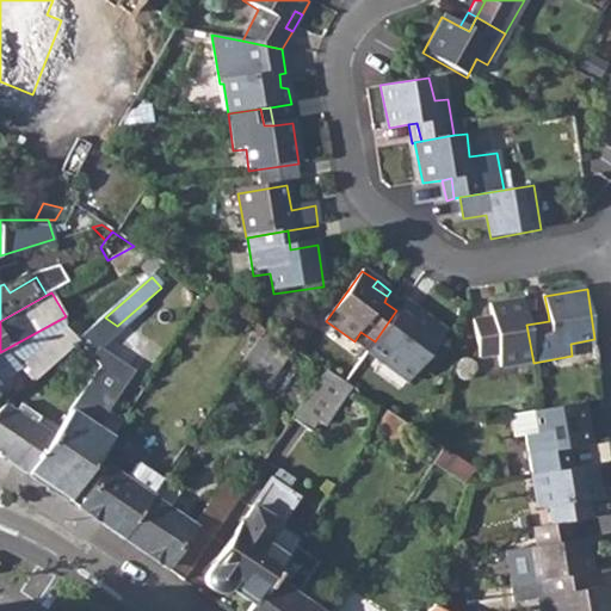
[(503,301),(503,306),(505,315),(489,318),(470,321),(477,358),(495,355),(498,368),(534,363),(526,325),(525,316),(522,297),(503,301)]
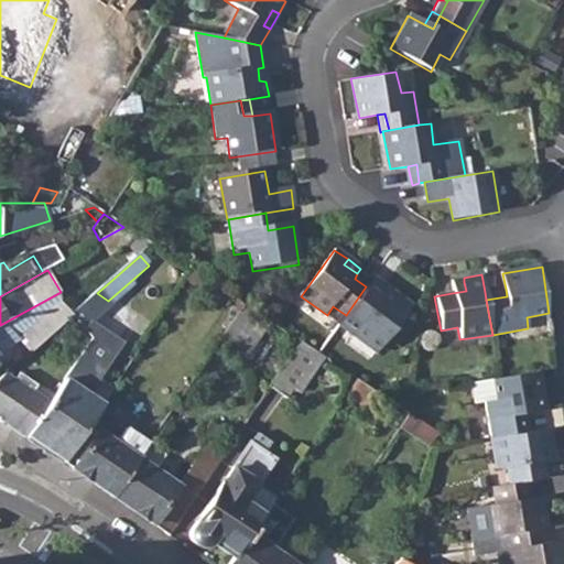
[(451,284),(452,293),(466,291),(464,282),(451,284)]
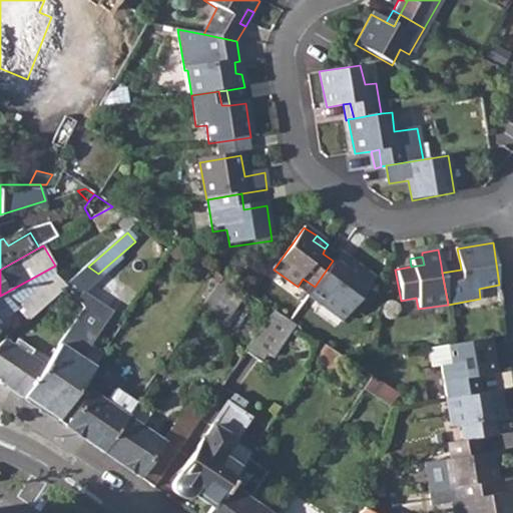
[(375,278),(363,270),(360,274),(348,266),(345,269),(333,261),(315,287),(326,296),(320,304),(345,321),(375,278)]
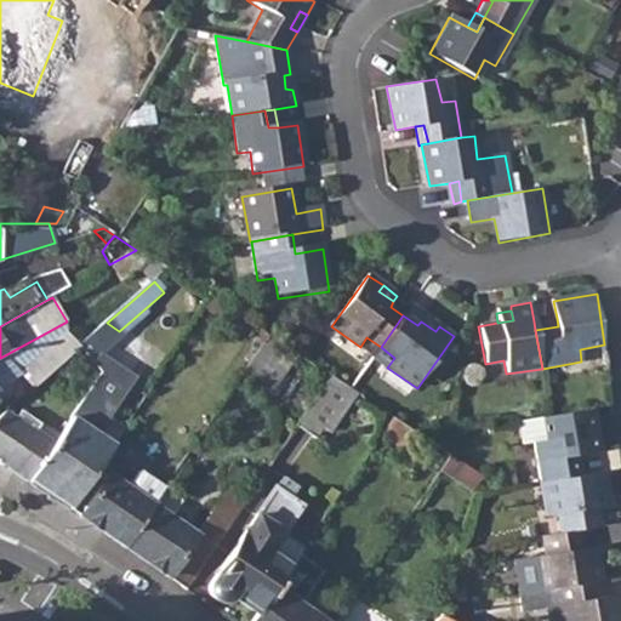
[(425,317),(421,322),(436,331),(439,326),(425,317)]
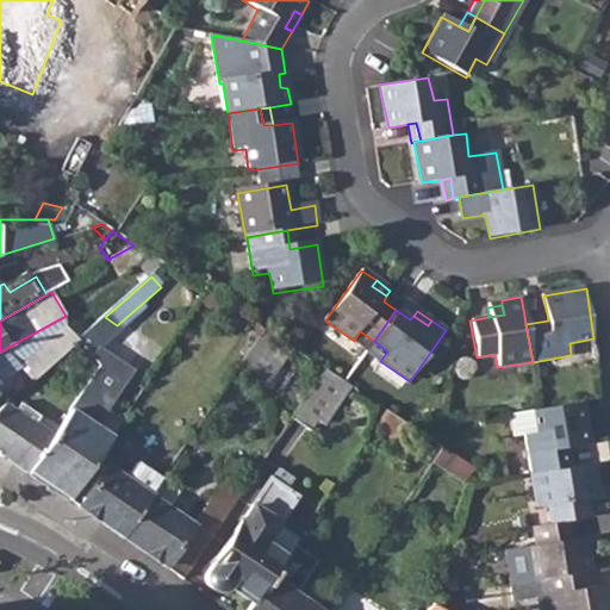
[(524,316),(526,324),(548,321),(547,312),(524,316)]
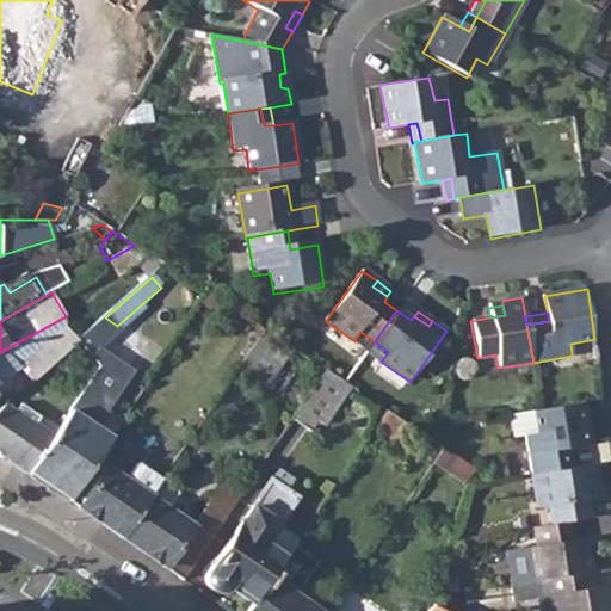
[(68,325),(66,316),(0,352),(0,380),(18,365),(68,325)]
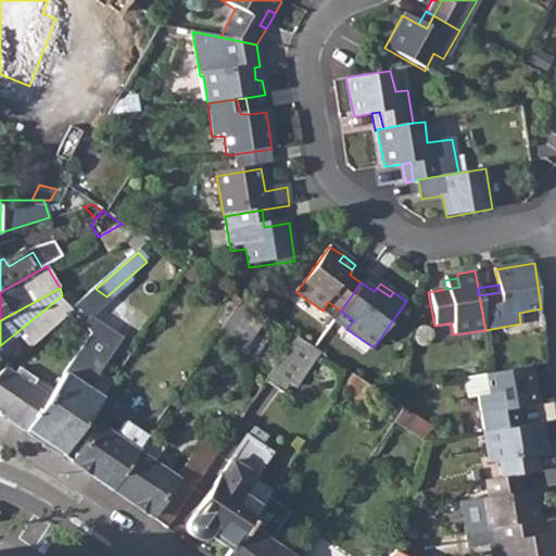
[(100,306),(106,297),(96,289),(73,308),(95,332),(51,396),(27,431),(63,456),(101,400),(87,390),(122,339),(115,333),(124,321),(100,306)]
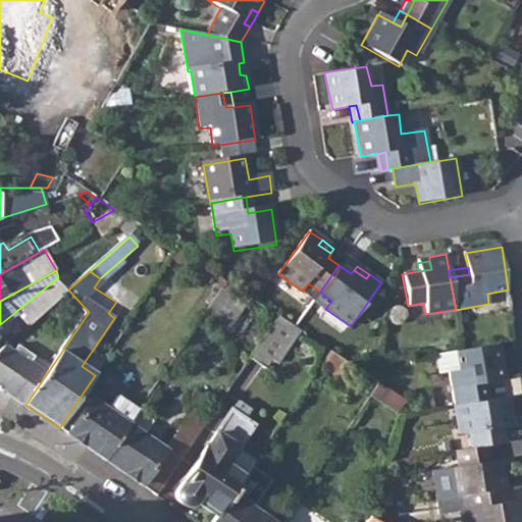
[(68,290),(58,277),(15,312),(28,325),(68,290)]
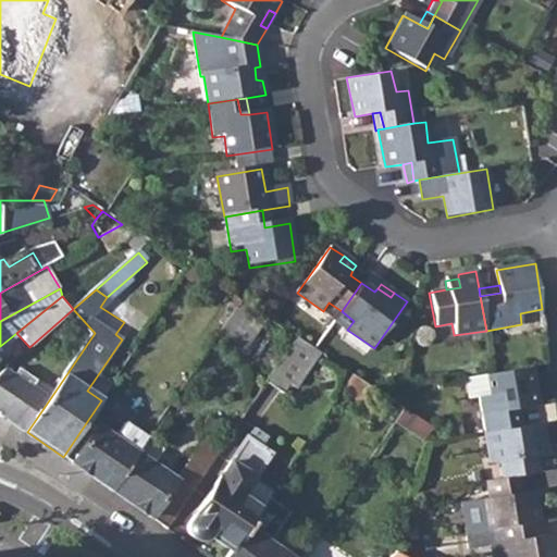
[(274,338),(289,350),(297,339),(281,329),(274,338)]
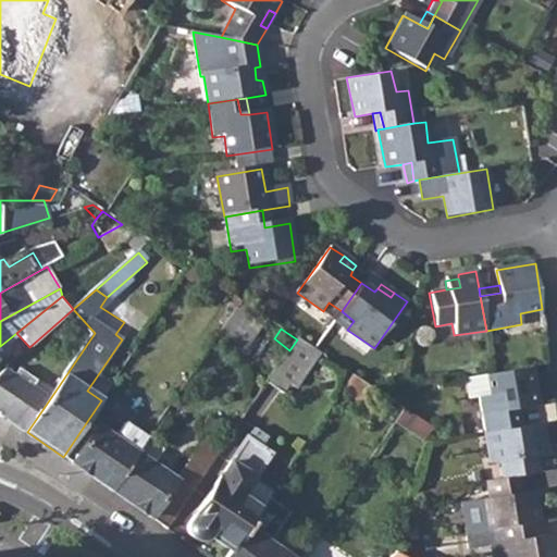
[(283,394),(288,385),(312,350),(297,339),(289,350),(267,384),(283,394)]
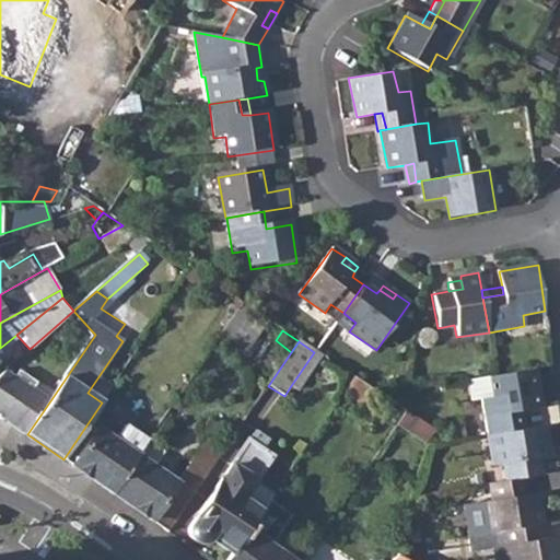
[(322,357),(314,352),(290,387),(299,392),(322,357)]
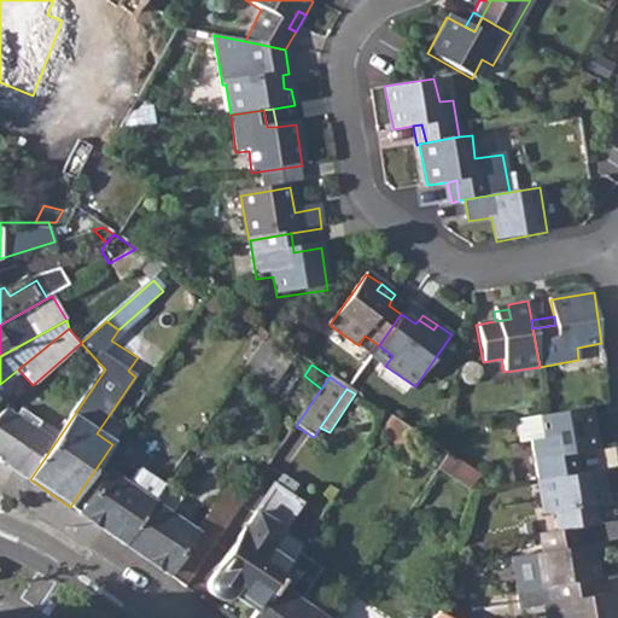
[(0,458),(30,479),(57,441),(39,427),(42,423),(23,408),(18,414),(9,407),(0,413),(0,458)]
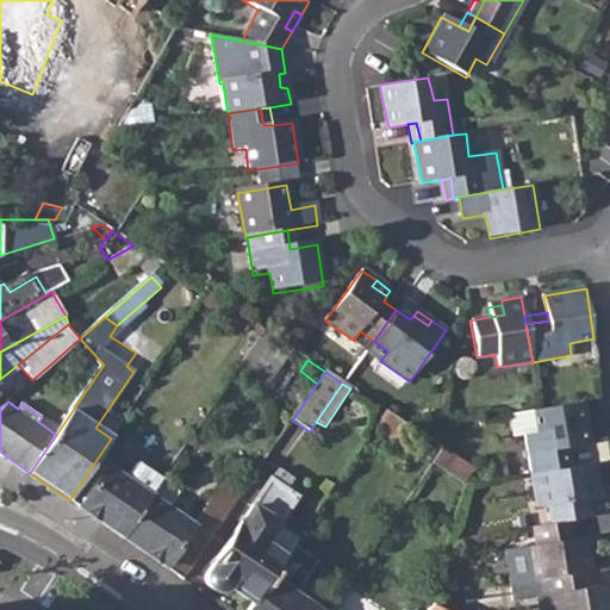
[(536,477),(570,471),(567,449),(576,447),(596,444),(589,402),(537,411),(541,434),(529,435),(536,477)]
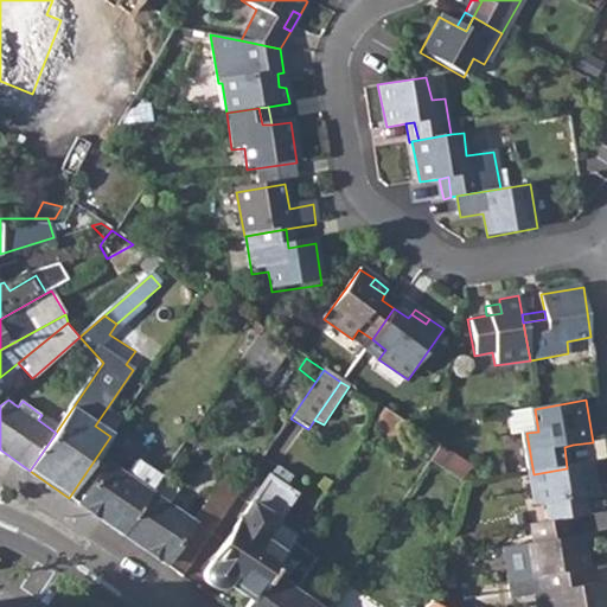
[(374,423),(395,439),(404,423),(384,409),(374,423)]
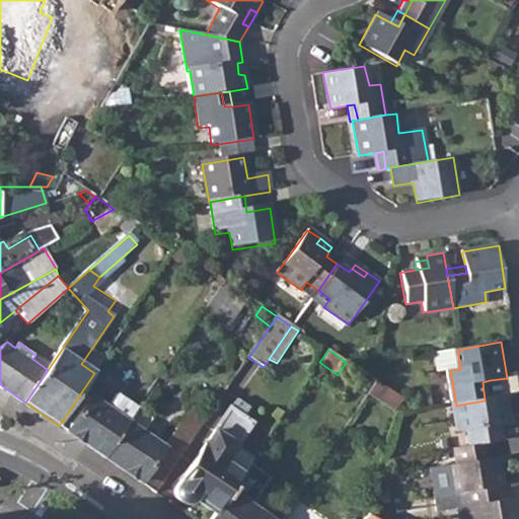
[(457,350),(437,354),(440,372),(450,370),(460,369),(457,350)]
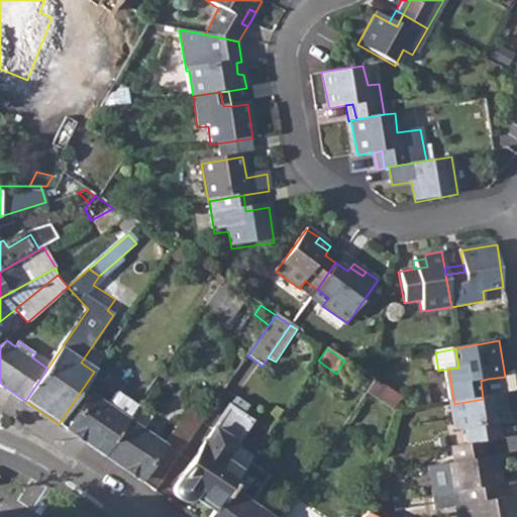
[(491,398),(488,379),(481,381),(483,399),(491,398)]
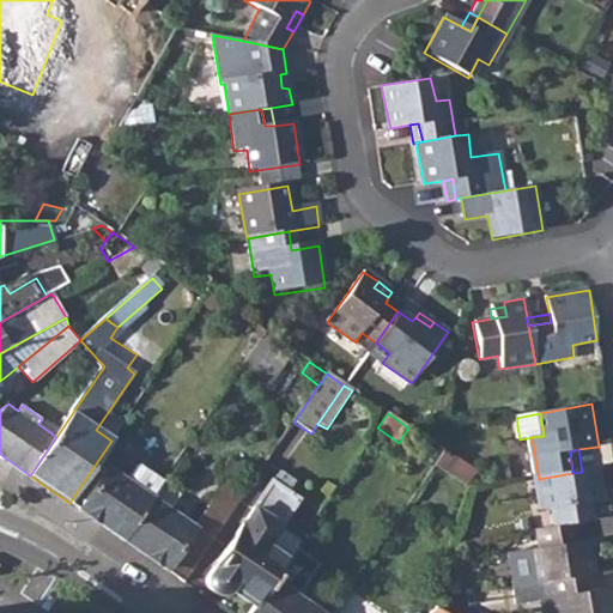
[(80,510),(123,540),(163,484),(139,466),(127,484),(108,471),(80,510)]
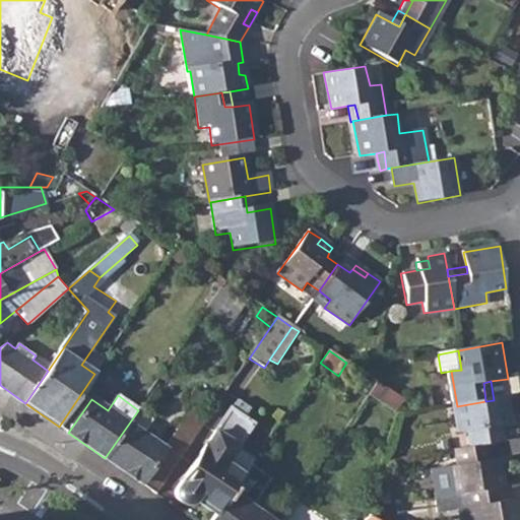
[(470,433),(473,448),(490,445),(506,443),(503,428),(509,427),(506,412),(513,411),(511,397),(494,400),(485,401),(457,406),(462,434),(470,433)]
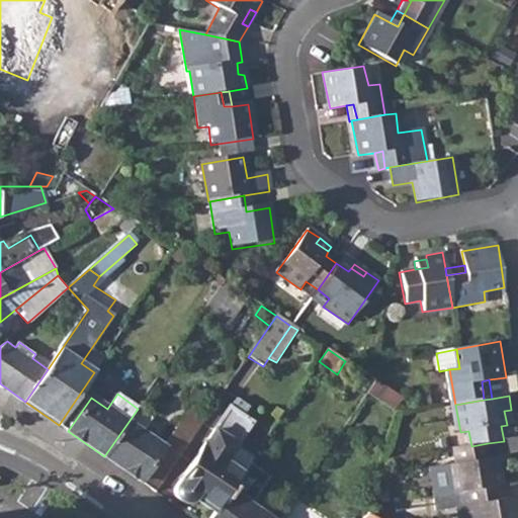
[(194,497),(214,511),(230,490),(248,462),(251,459),(235,447),(251,424),(242,417),(248,408),(236,399),(173,488),(173,494),(177,498),(184,502),(194,497)]
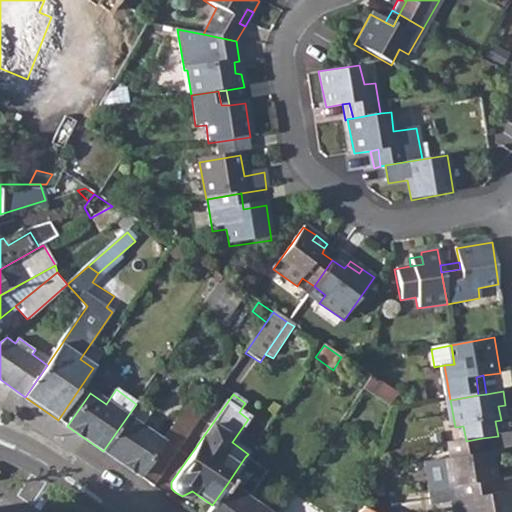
[(190,400),(171,427),(184,437),(203,409),(190,400)]
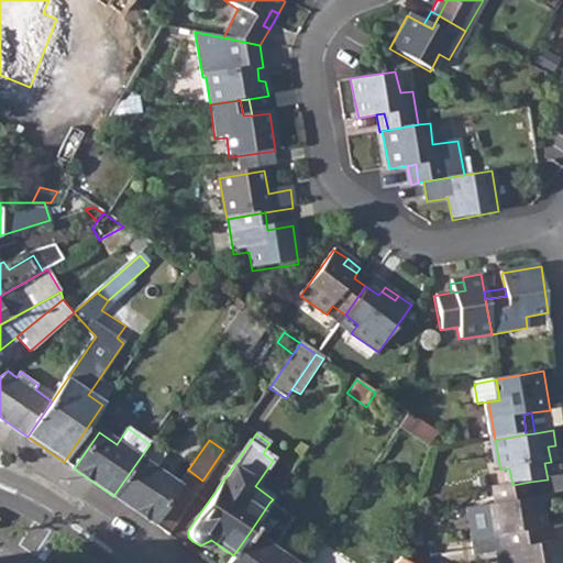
[(205,482),(202,481),(188,470),(177,484),(156,470),(167,454),(150,444),(113,496),(168,534),(205,482)]
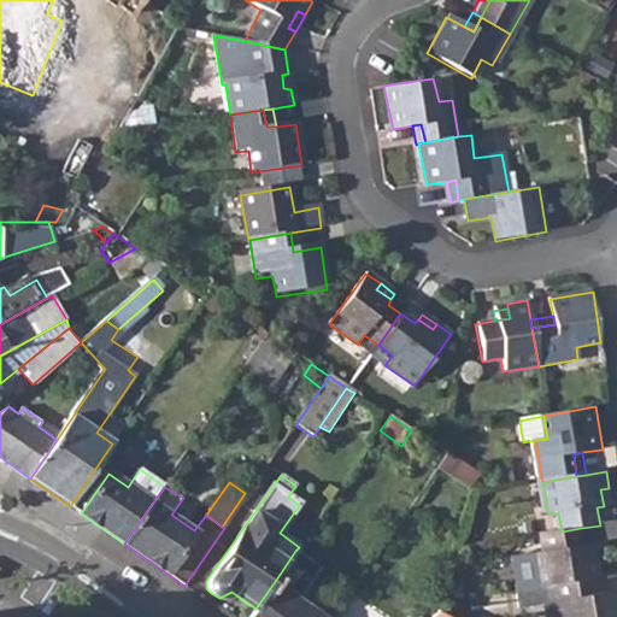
[(611,504),(609,488),(600,489),(604,506),(611,504)]
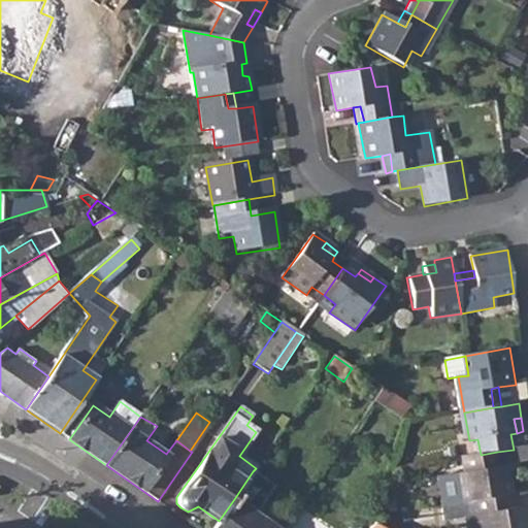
[(481,455),(464,458),(467,473),(439,479),(443,507),(447,506),(461,504),(466,503),(501,497),(507,496),(515,495),(512,480),(506,481),(504,466),(499,467),(497,452),(481,455)]
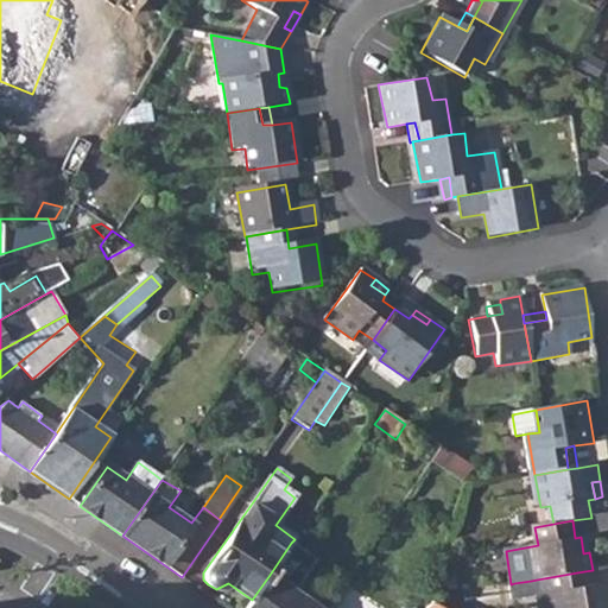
[(246,607),(317,607),(292,590),(315,559),(291,543),(270,575),(252,600),(246,607)]
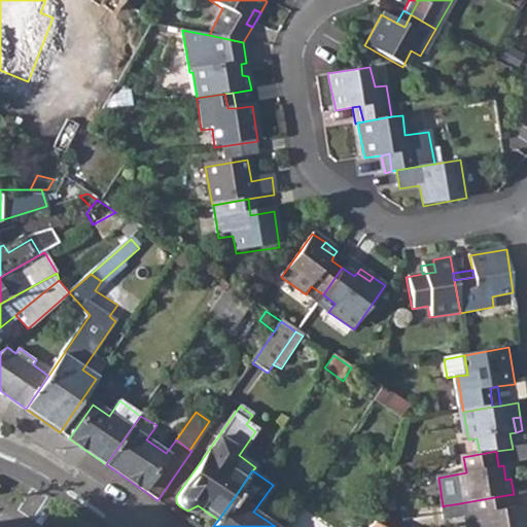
[(506,495),(500,496),(502,512),(508,511),(506,495)]
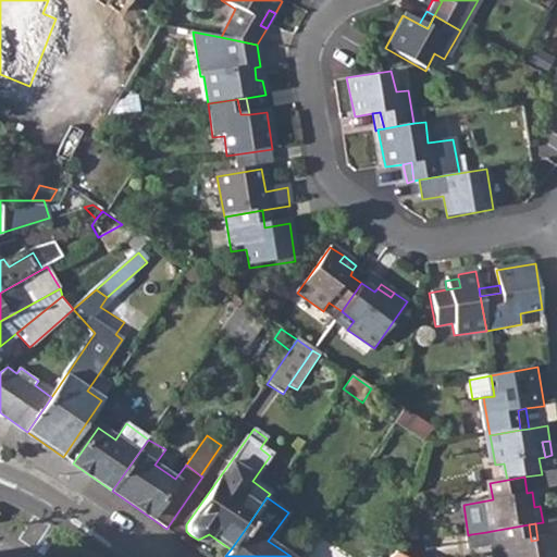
[(556,556),(556,537),(537,540),(531,541),(529,524),(492,531),(486,532),(471,534),(474,553),(494,549),(495,556),(556,556)]
